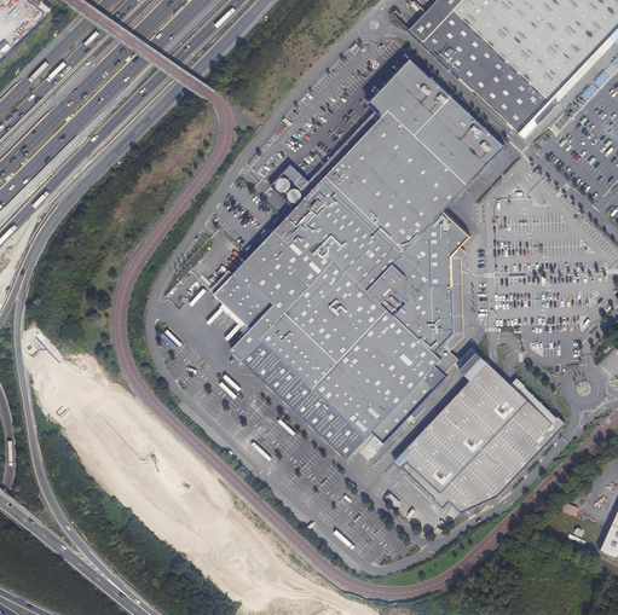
[(541,97),(569,69),(584,52),(604,32),(612,39),(617,32),(617,0),(426,0),(402,25),(509,128),(527,110),(536,116),(548,104),(541,97)]
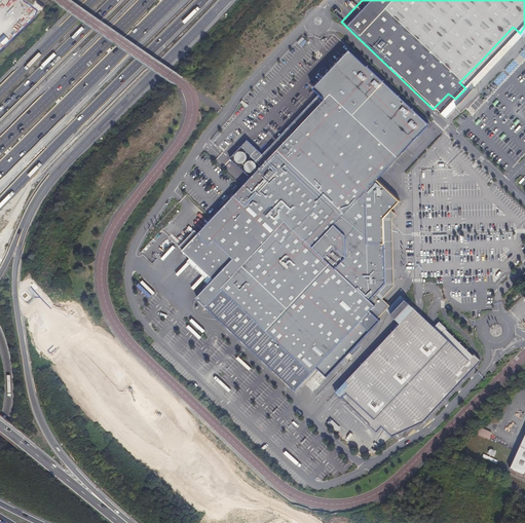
[(465,88),(520,33),(513,27),(496,44),(483,59),(459,82),(465,88)]
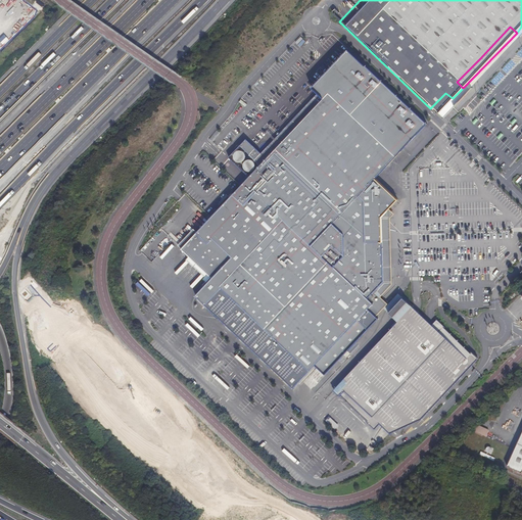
[(379,284),(378,250),(378,246),(378,240),(377,215),(377,206),(377,192),(366,182),(408,137),(423,122),(368,71),(348,52),(322,82),(327,87),(318,96),(278,140),(271,147),(255,133),(238,151),(258,171),(184,251),(219,285),(215,289),(217,291),(200,310),(259,364),(276,364),(276,378),(290,389),(310,368),(321,378),(368,327),(374,321),(363,312),(368,305),(364,301),(379,284)]
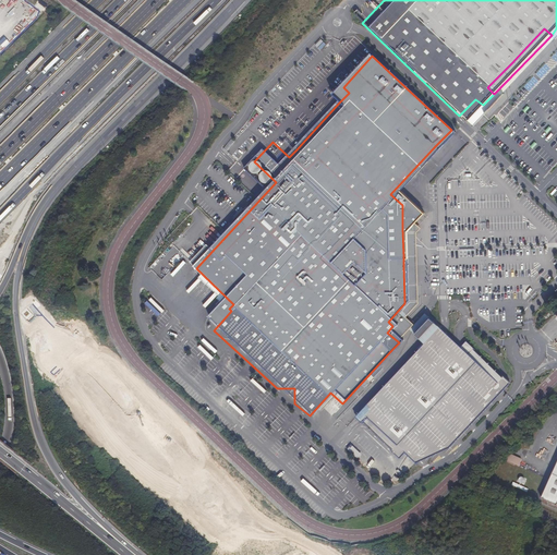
[(339,103),(349,93),(343,87),(334,97),(339,103)]
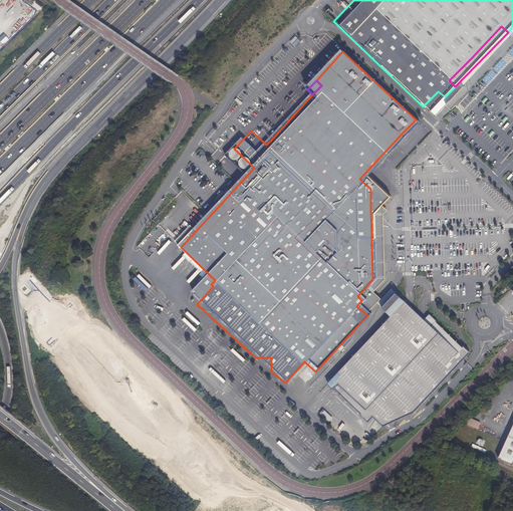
[(445,96),(438,91),(436,93),(442,99),(445,96)]
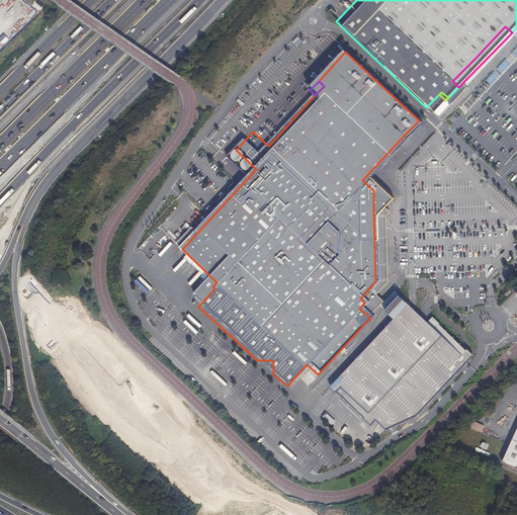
[(433,112),(445,100),(439,94),(427,106),(433,112)]
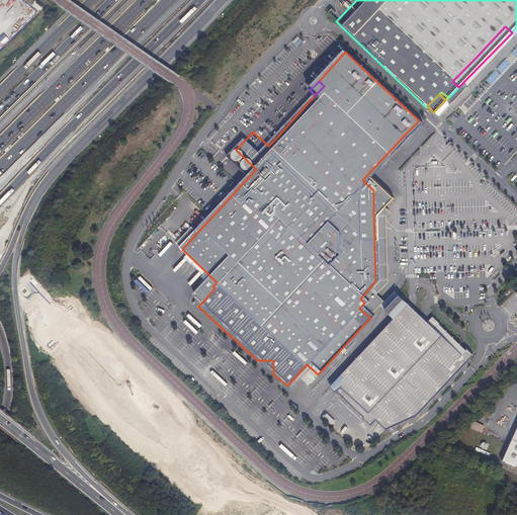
[(207,135),(210,137),(217,127),(213,125),(207,135)]
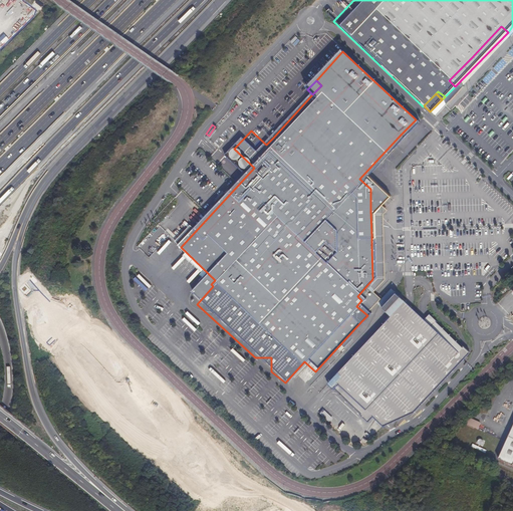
[(162,229),(159,234),(164,238),(168,233),(162,229)]
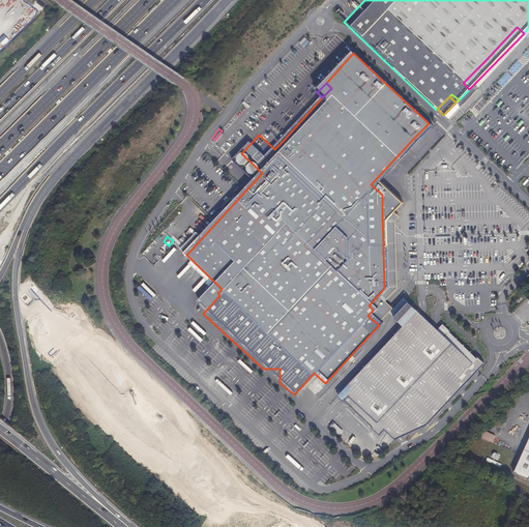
[(421,312),(409,299),(402,308),(394,316),(403,324),(338,393),(379,433),(385,428),(395,437),(427,422),(483,361),(442,322),(438,326),(435,324),(421,312)]
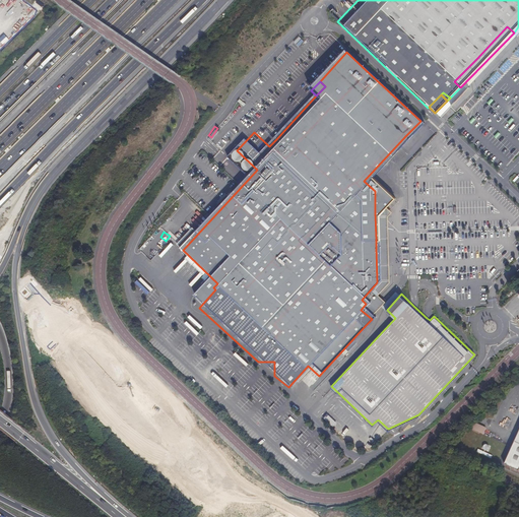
[(328,412),(325,415),(332,424),(335,419),(328,412)]
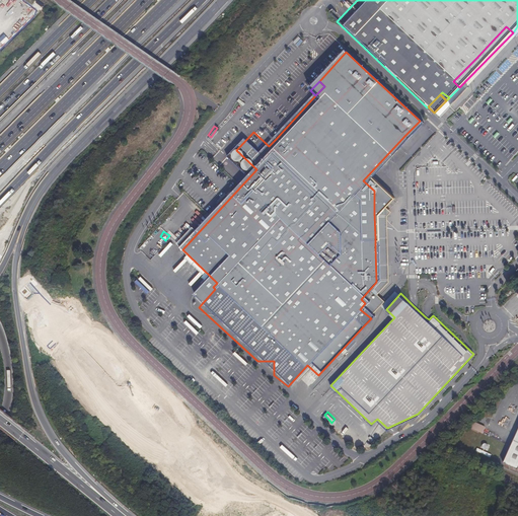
[(505,425),(508,419),(500,415),(497,421),(505,425)]
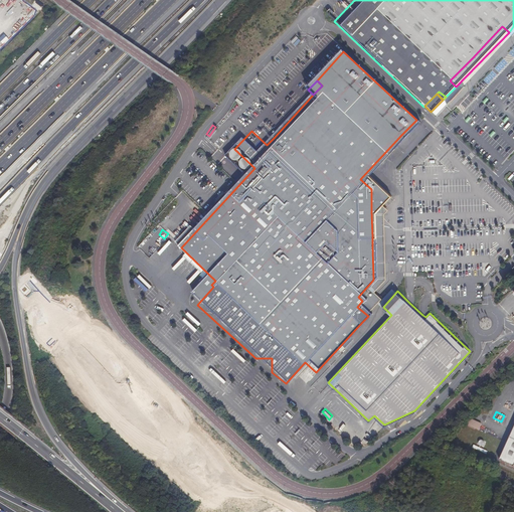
[(469,416),(467,423),(479,427),(481,419),(469,416)]
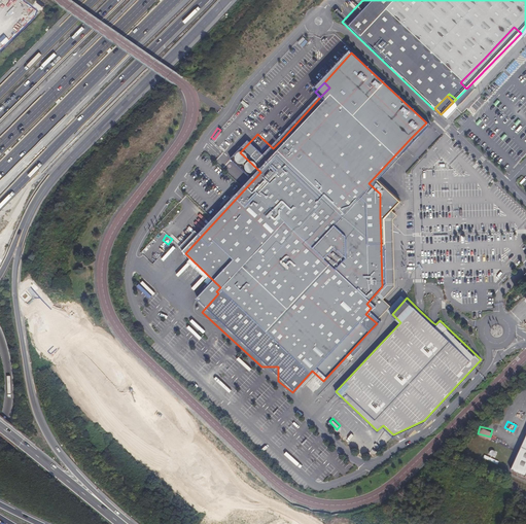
[(525,433),(511,468),(525,475),(525,433)]
